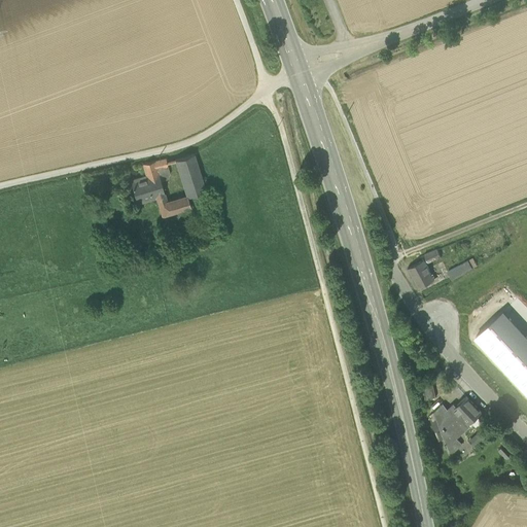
[(188,194),(189,197),(206,191),(195,153),(175,160),(186,195),(188,194)]
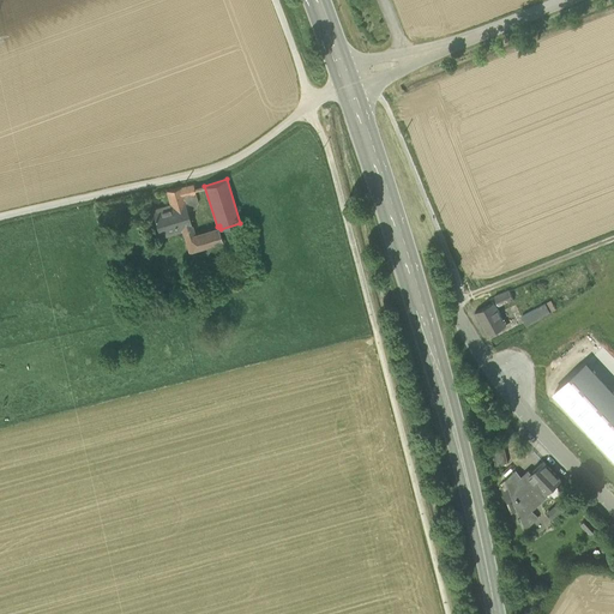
[(184,232),(188,251),(203,248),(199,233),(194,234),(185,196),(196,193),(193,185),(167,191),(169,205),(167,205),(174,234),(184,232)]
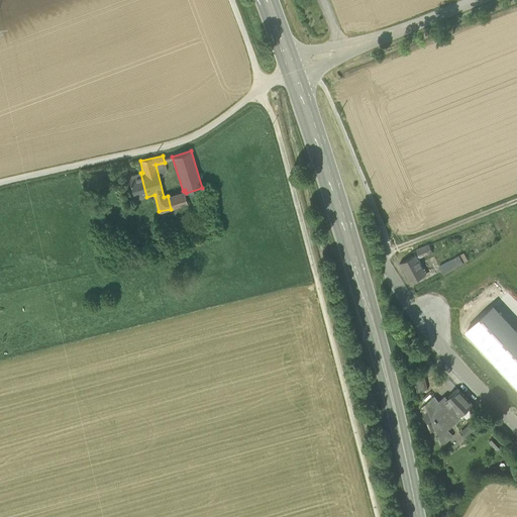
[(128,176),(134,200),(146,197),(140,173),(128,176)]
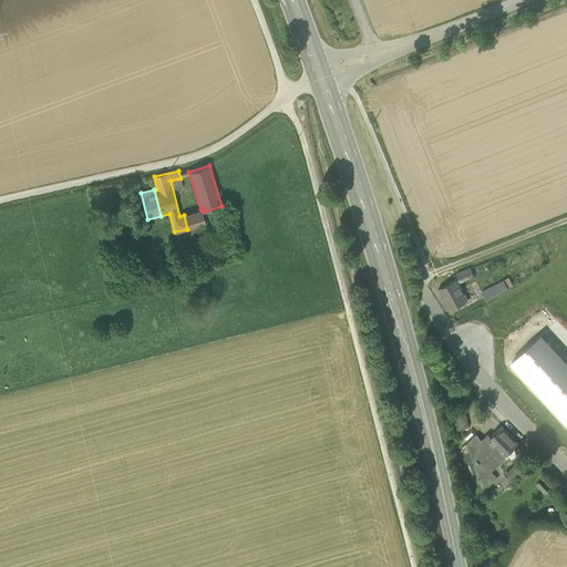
[(200,209),(184,215),(187,229),(207,224),(204,212),(203,208),(200,209)]
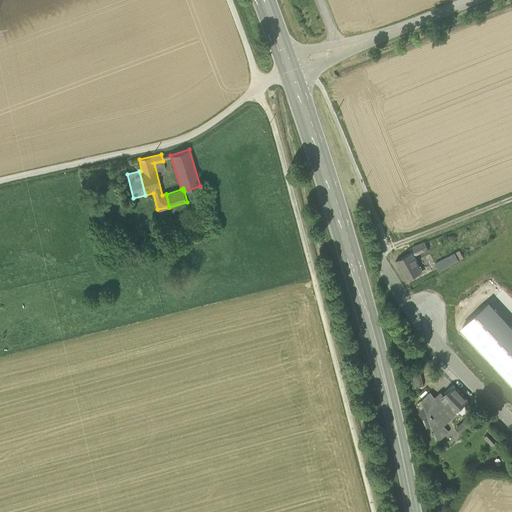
[(425,241),(413,246),(416,255),(428,250),(425,241)]
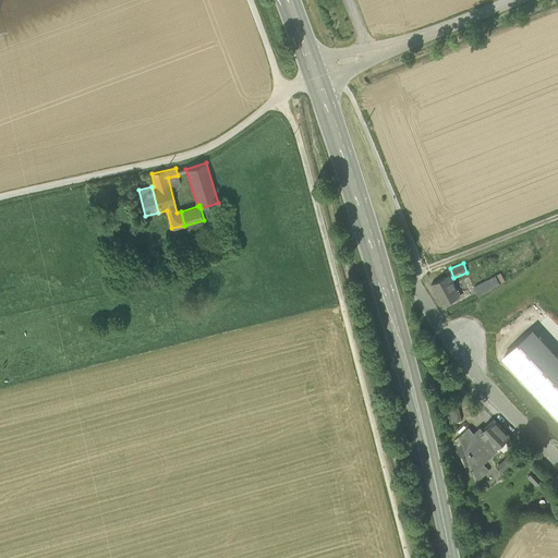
[(460,296),(455,284),(450,275),(432,283),(444,305),(460,296)]
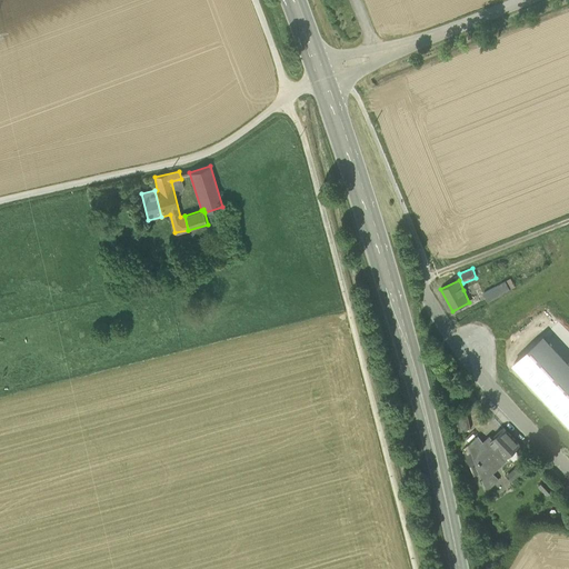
[(506,281),(498,286),(502,295),(510,290),(506,281)]
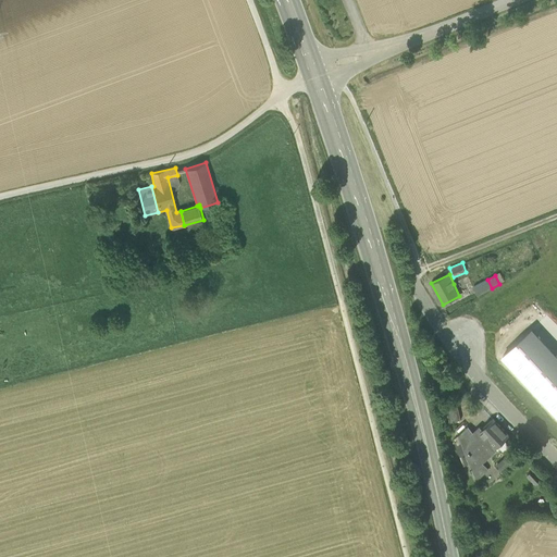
[(479,295),(492,288),(487,280),(474,287),(479,295)]
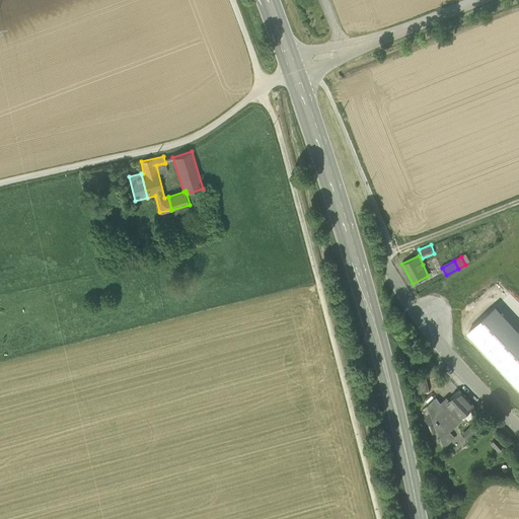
[(518,331),(496,307),(468,332),(518,386),(518,331)]
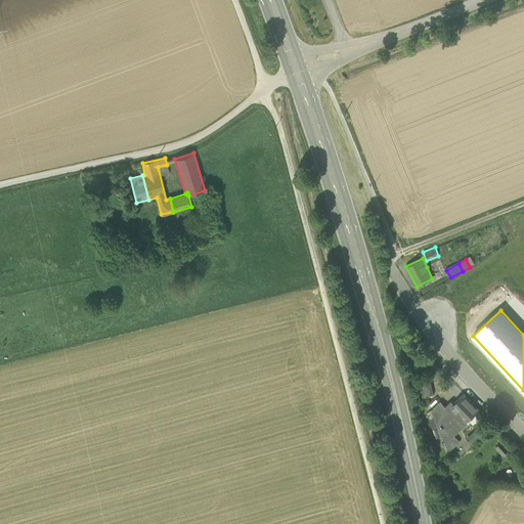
[(419,381),(422,398),(433,395),(429,379),(419,381)]
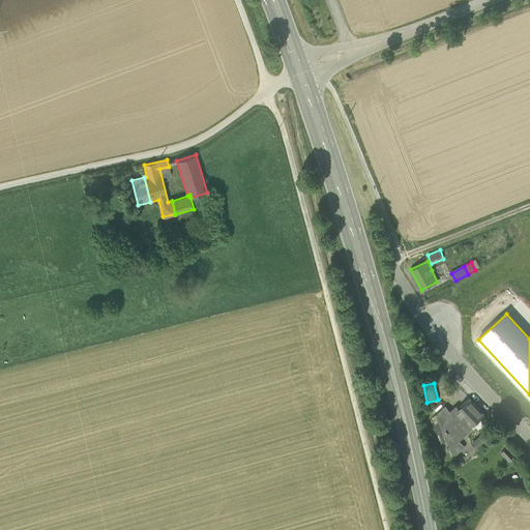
[(446,441),(452,458),(464,447),(458,440),(475,423),(481,418),(484,415),(469,399),(459,408),(457,406),(453,409),(450,412),(445,406),(436,415),(439,421),(446,441)]
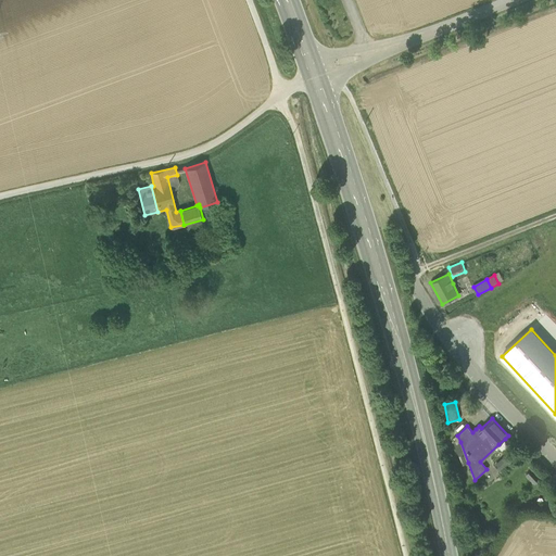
[(508,443),(505,439),(498,444),(503,449),(508,443)]
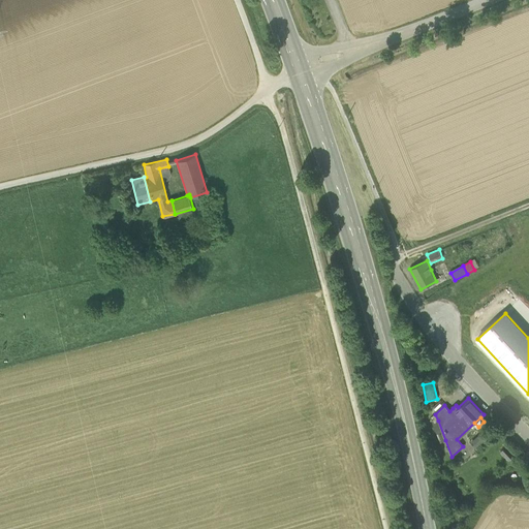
[(445,440),(438,421),(432,423),(440,442),(445,440)]
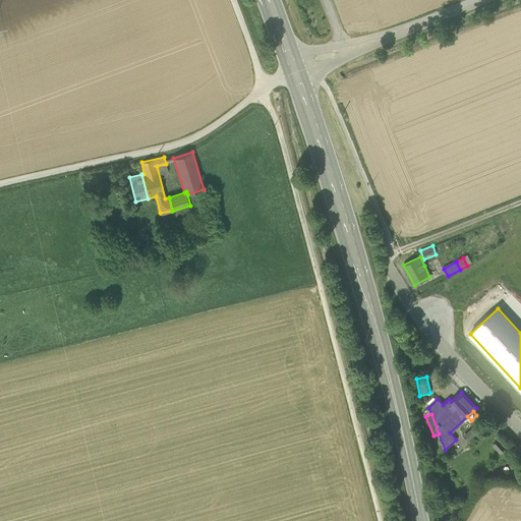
[(464,436),(468,440),(479,430),(476,426),(464,436)]
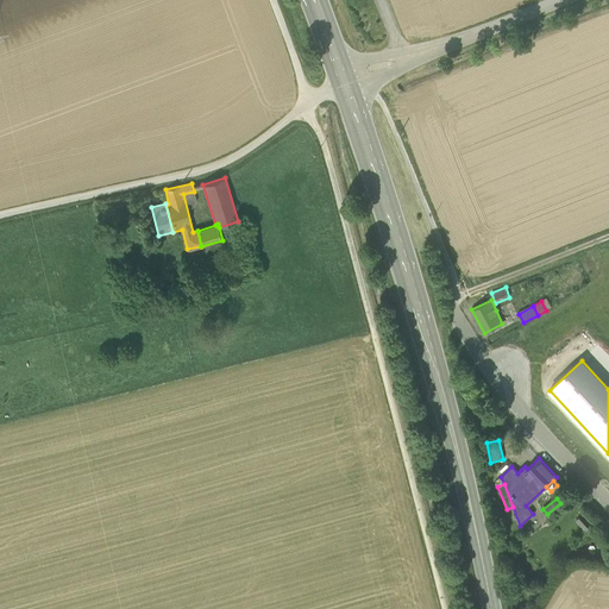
[(585,532),(589,528),(578,518),(575,521),(585,532)]
